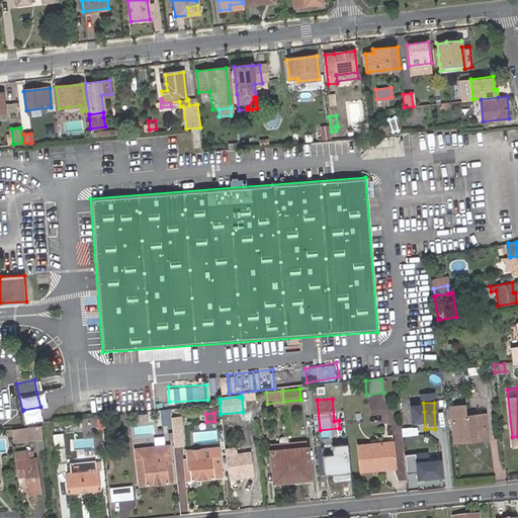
[(461,413),(449,414),(453,449),(462,448),(462,445),(477,444),(477,447),(487,446),(484,422),(462,424),(461,413)]
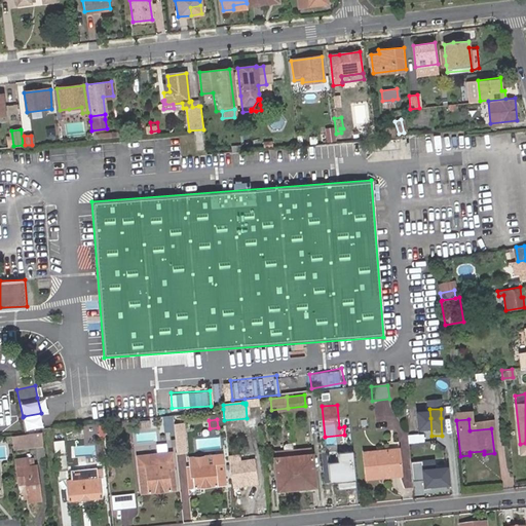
[(183,425),(174,426),(175,439),(184,438),(183,425)]
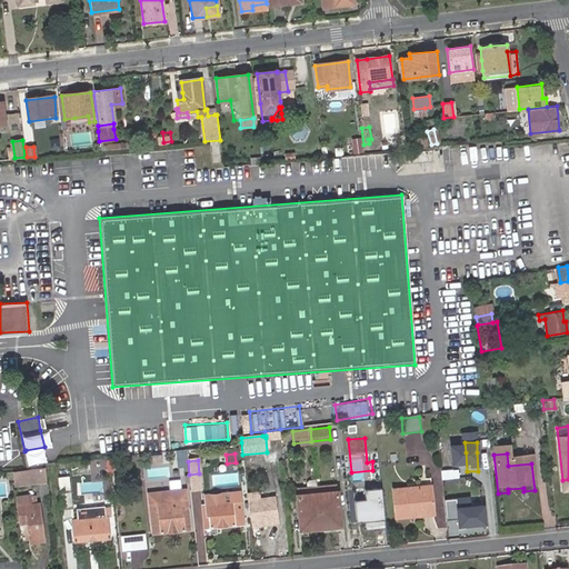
[(47,470),(12,473),(13,485),(40,482),(48,481),(47,470)]
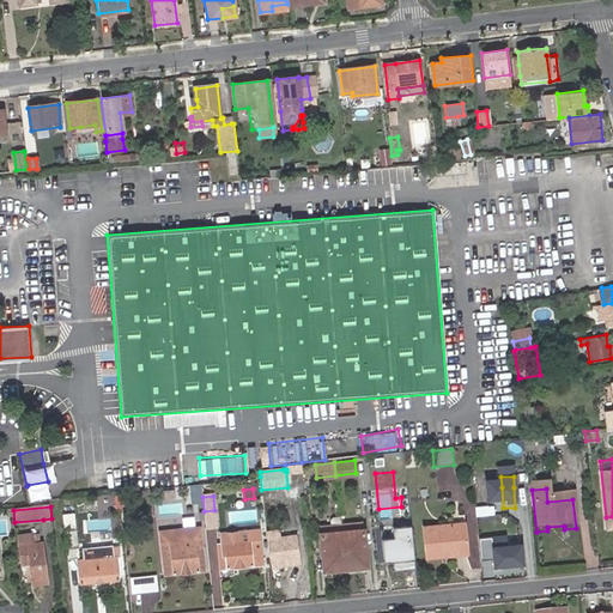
[(184,517),(184,507),(175,508),(176,519),(184,517)]
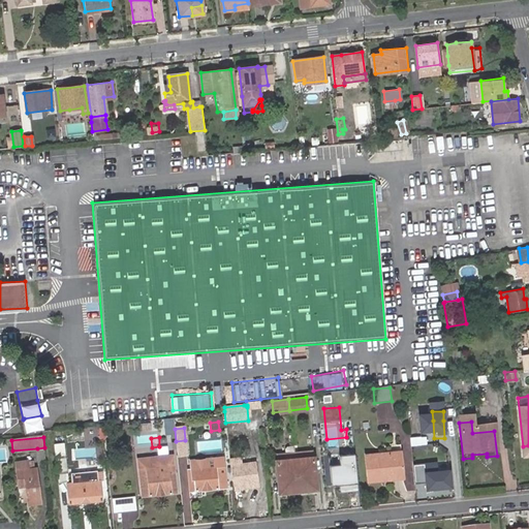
[(176,441),(175,441),(175,445),(177,456),(187,455),(185,440),(176,441)]
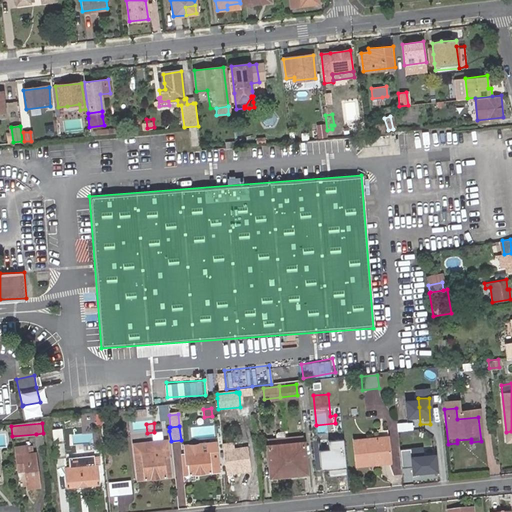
[(215,426),(195,426),(195,434),(215,434),(215,426)]
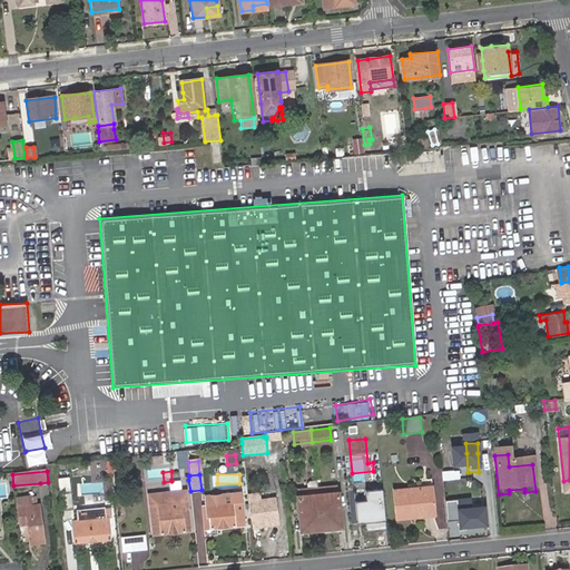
[(297,481),(298,497),(317,494),(317,489),(316,479),(297,481)]
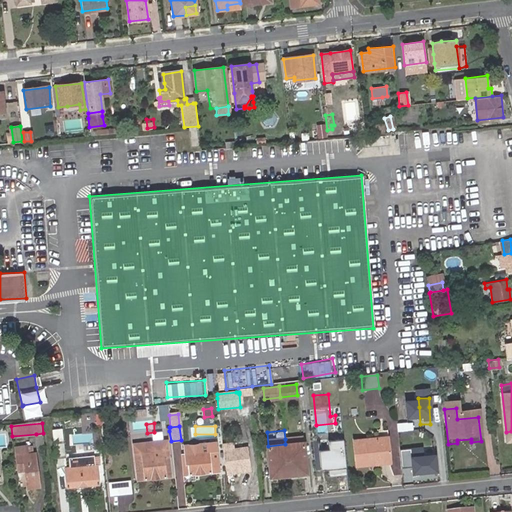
[(161,442),(168,441),(167,431),(160,432),(161,442)]
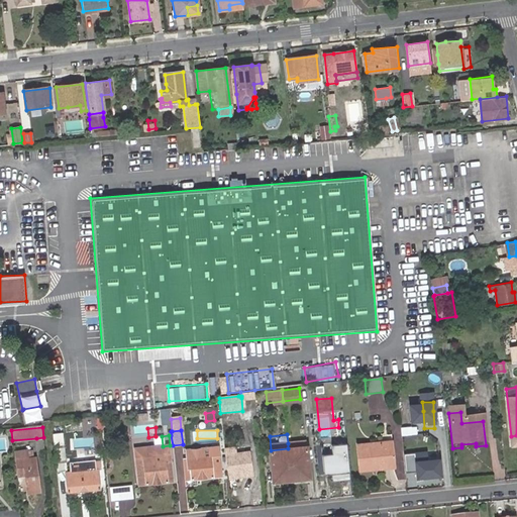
[(43,437),(36,438),(37,453),(44,452),(43,437)]
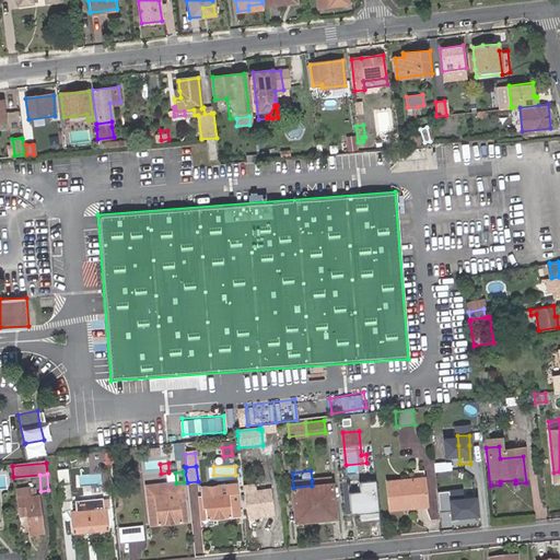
[(377,478),(356,480),(357,489),(347,490),(349,512),(360,511),(361,518),(382,515),(377,478)]
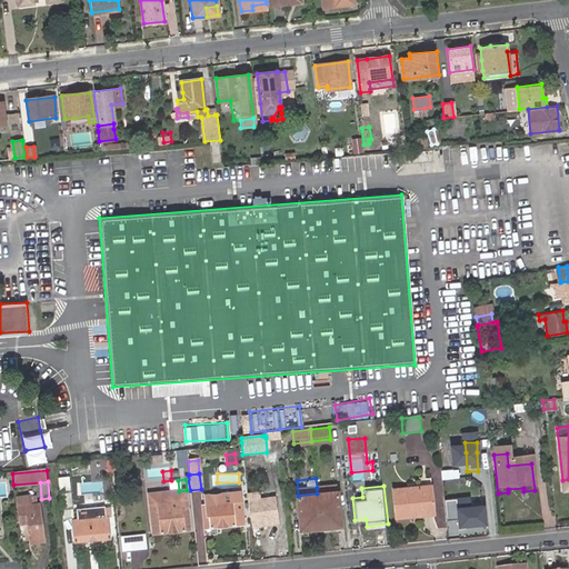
[(68,487),(58,488),(60,500),(61,500),(68,499),(69,509),(70,510),(68,487)]
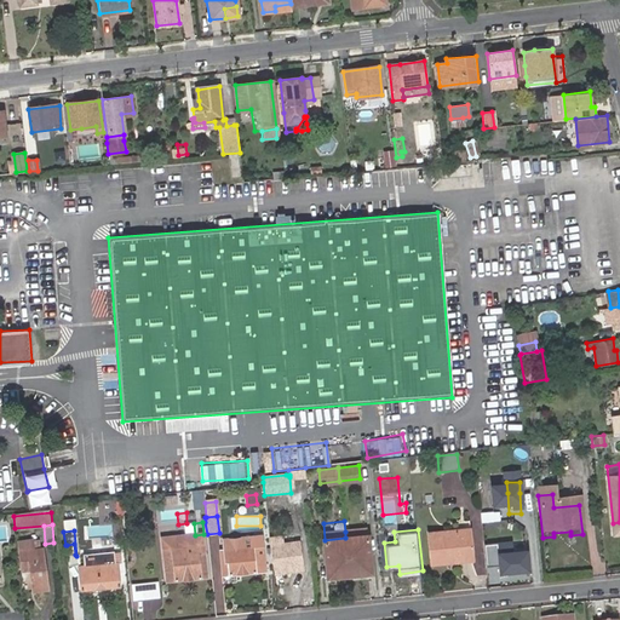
[(455,535),(455,530),(426,534),(430,564),(440,563),(438,560),(447,558),(447,562),(472,560),(470,534),(455,535)]
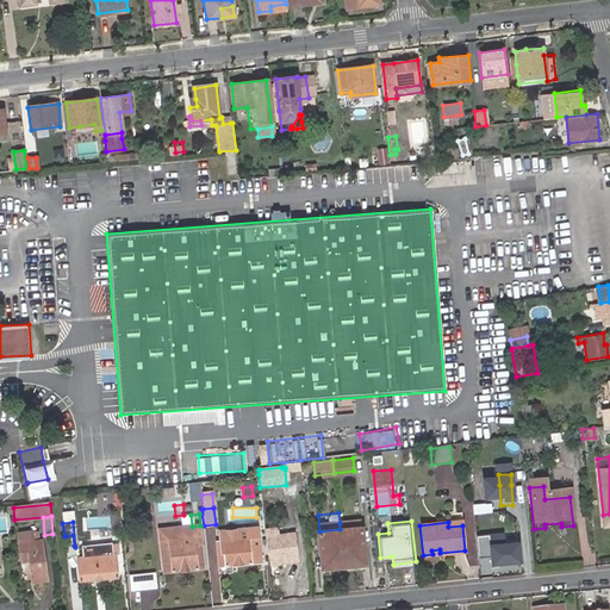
[(343,564),(365,561),(361,528),(360,528),(359,528),(340,529),(343,564)]
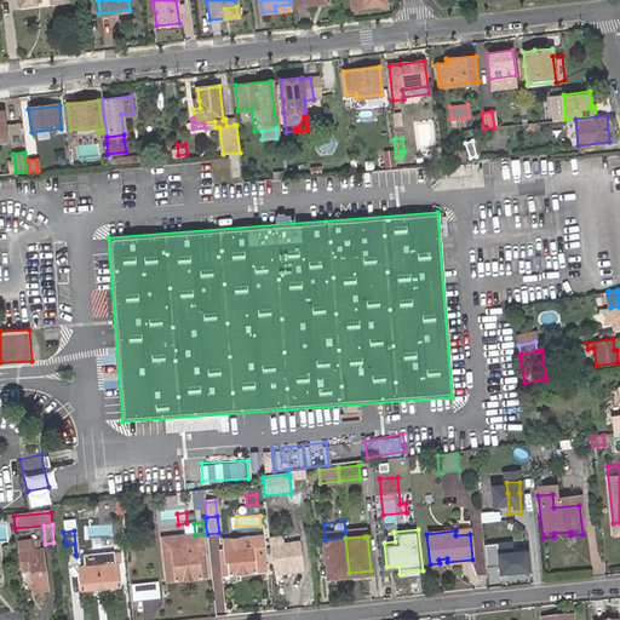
[(325,540),(328,574),(349,573),(345,538),(325,540)]
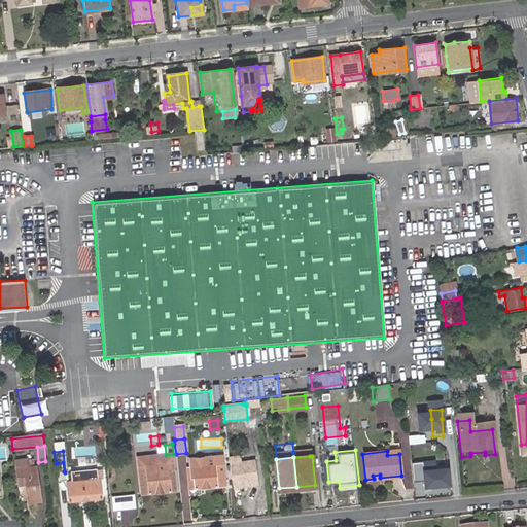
[(206,458),(188,460),(189,467),(207,466),(206,458)]
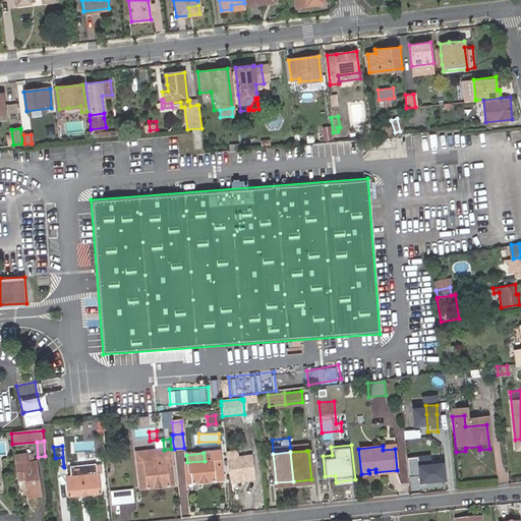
[(15,455),(15,462),(17,480),(23,480),(25,497),(38,496),(34,460),(32,460),(27,461),(26,456),(26,454),(15,455)]
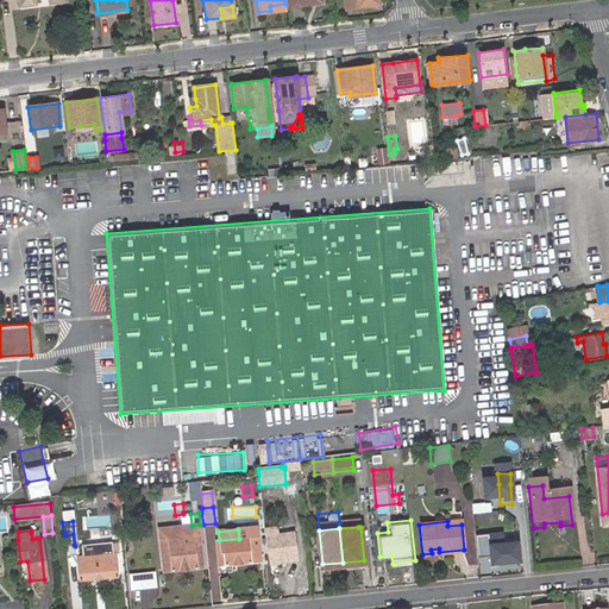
[(488,554),(488,562),(518,562),(518,538),(504,538),(504,531),(478,531),(478,554),(488,554)]
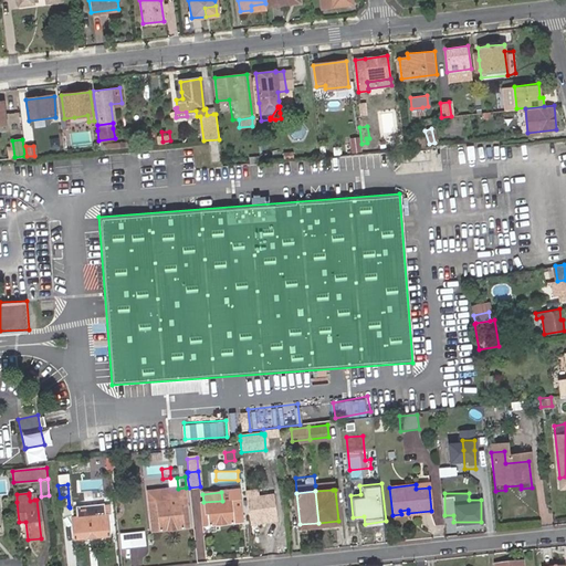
[(273,494),(245,498),(248,521),(274,517),(273,494)]
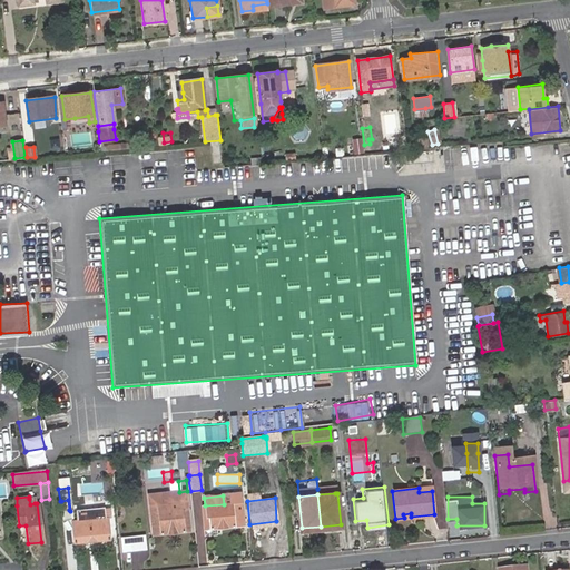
[(61,501),(64,520),(71,519),(70,511),(69,510),(68,500),(61,501)]
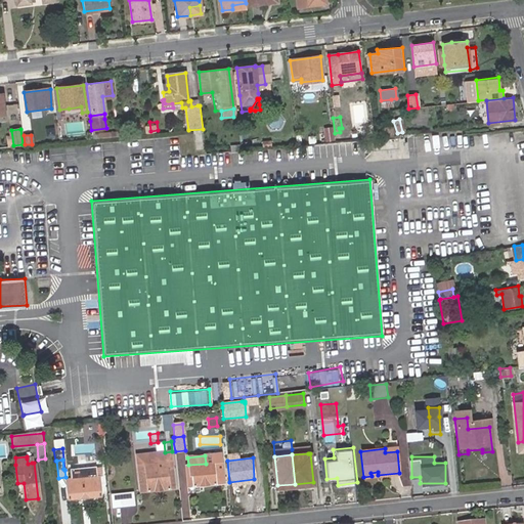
[(188,465),(185,465),(187,486),(224,482),(223,462),(206,464),(188,465)]
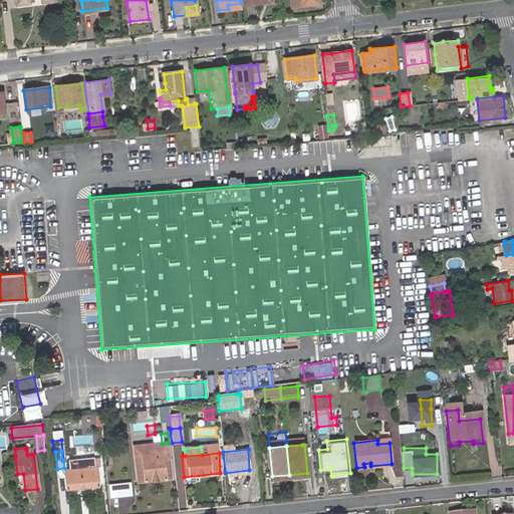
[(135,456),(137,482),(171,478),(170,458),(154,459),(153,454),(135,456)]
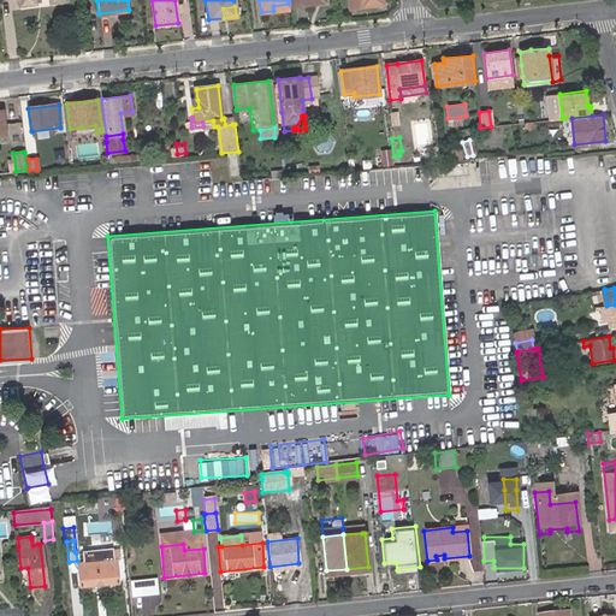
[(83,555),(84,563),(112,561),(111,551),(83,555)]
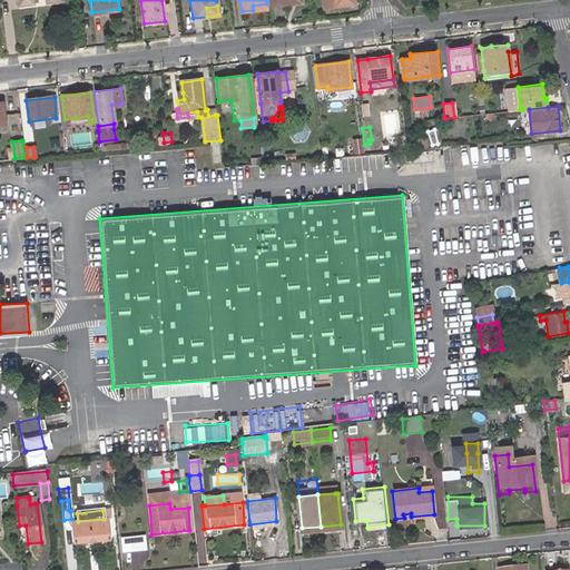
[(104,519),(78,521),(71,522),(74,542),(108,539),(106,519),(104,519)]
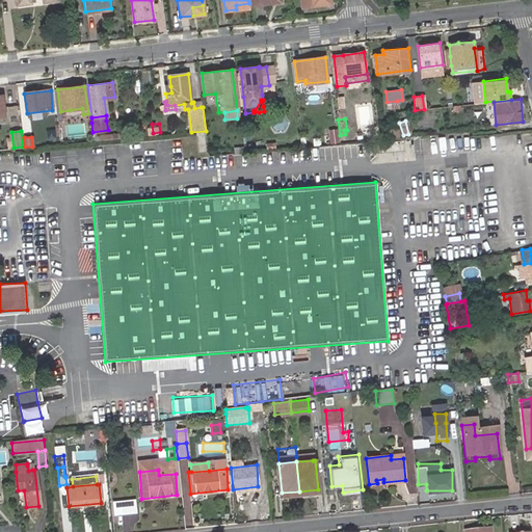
[(138,497),(114,499),(115,512),(138,511),(138,497)]
